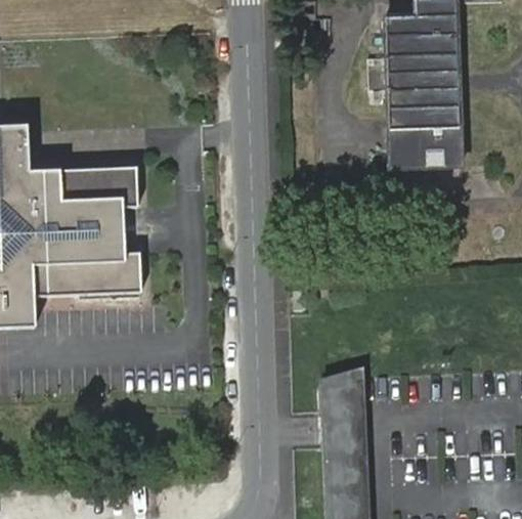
[(414,0),(415,15),(382,16),(386,168),(459,166),(451,0),(414,0)]
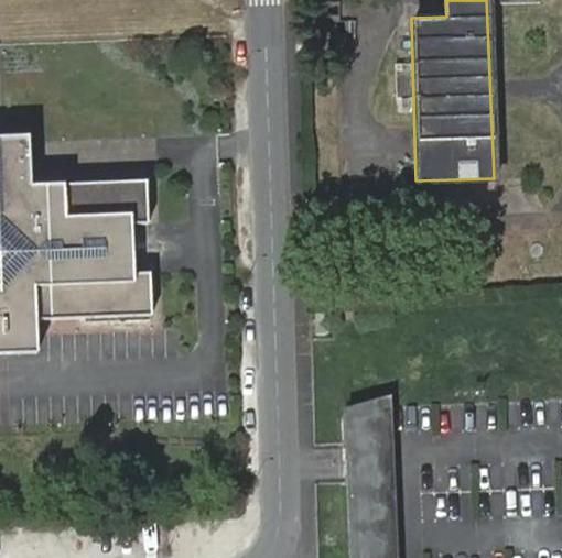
[(0,166),(32,165),(30,133),(0,134),(0,166)]
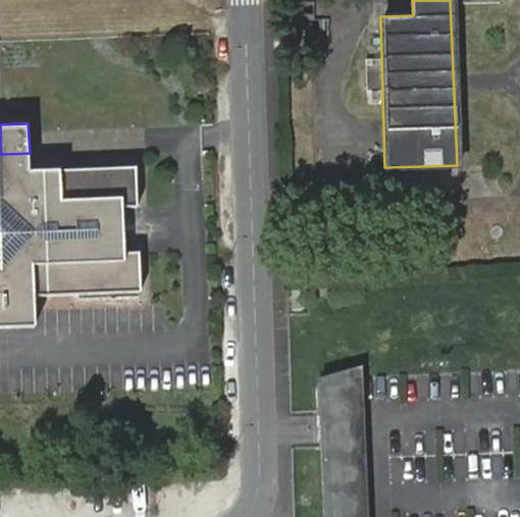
[(30,153),(0,154),(0,296),(35,295),(143,291),(141,250),(127,250),(108,251),(106,206),(124,205),(138,204),(136,165),(30,168),(30,153)]
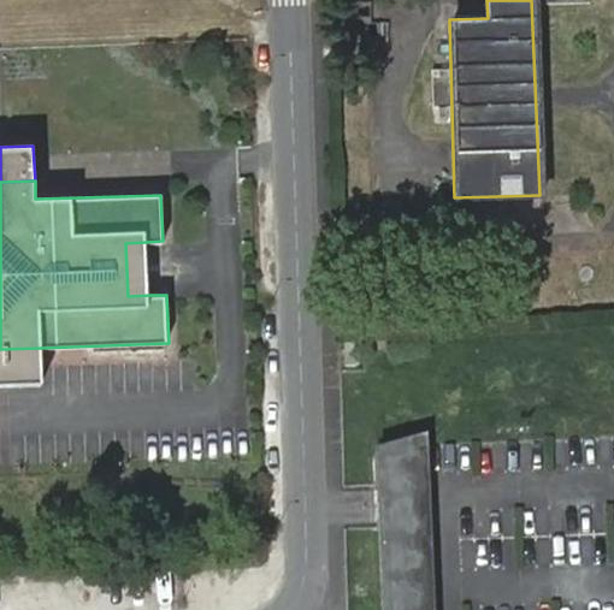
[(151,295),(147,242),(125,243),(128,296),(151,295)]
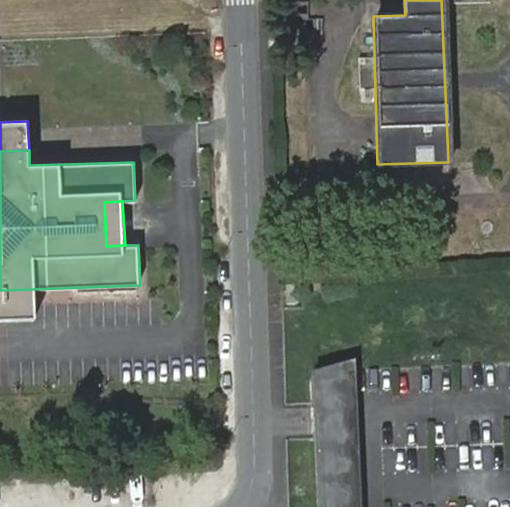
[(0,320),(35,320),(34,289),(0,290),(0,320)]
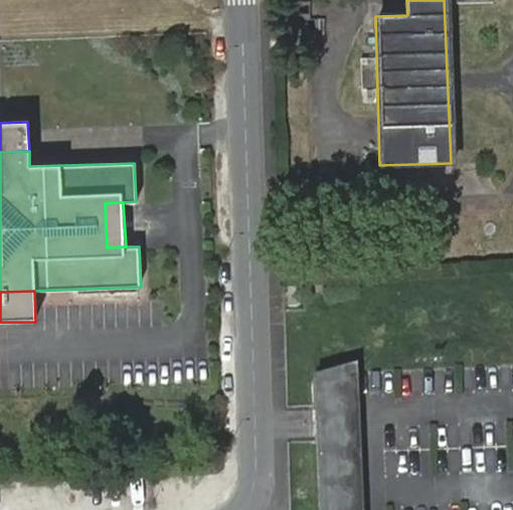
[(318,509),(361,509),(357,412),(355,357),(312,369),(314,413),(318,509)]
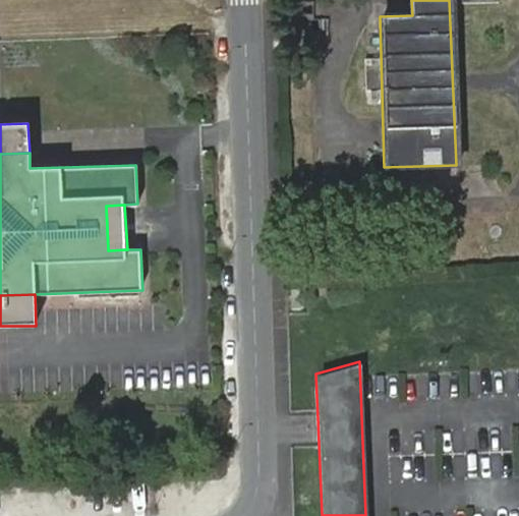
All buildings are outlined.
